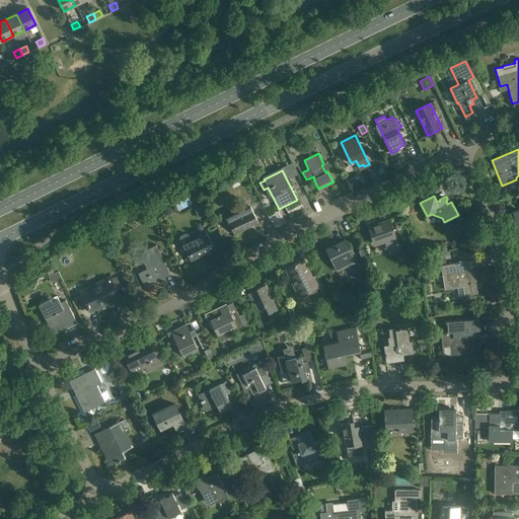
[(257,221),(250,206),(226,217),(234,232),(257,221)]
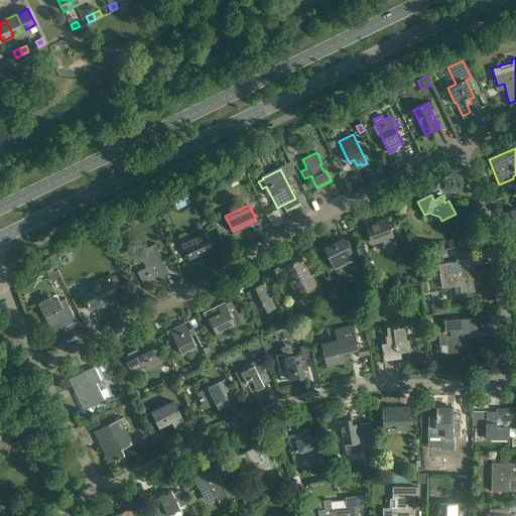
[(398,248),(387,219),(367,226),(373,243),(383,239),(387,252),(398,248)]
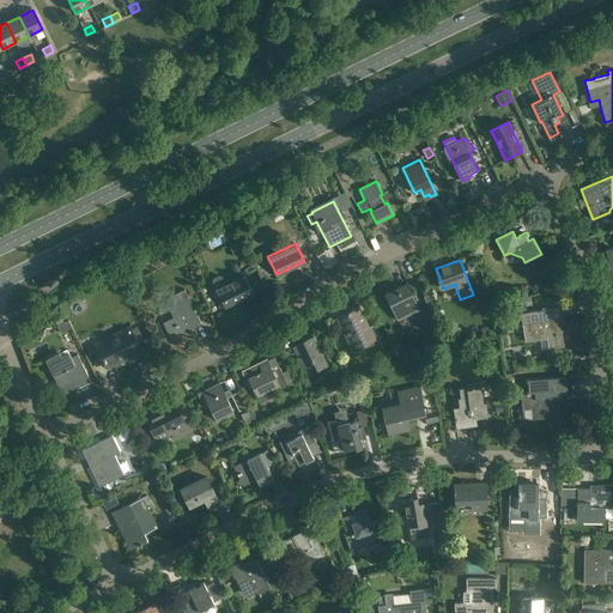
[(477,268),(473,260),(466,262),(468,271),(477,268)]
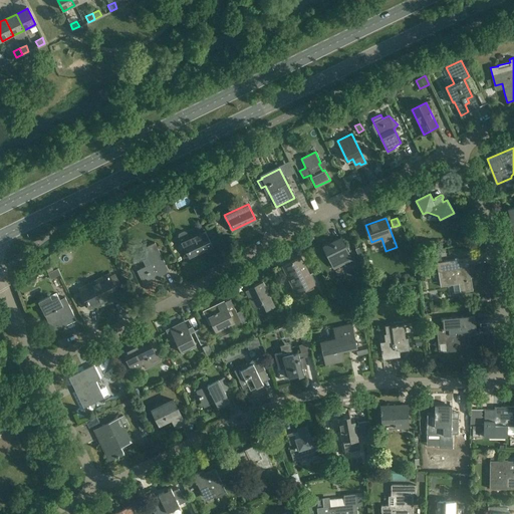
[(205,230),(190,238),(187,232),(184,232),(180,234),(179,237),(189,257),(212,245),(205,230)]
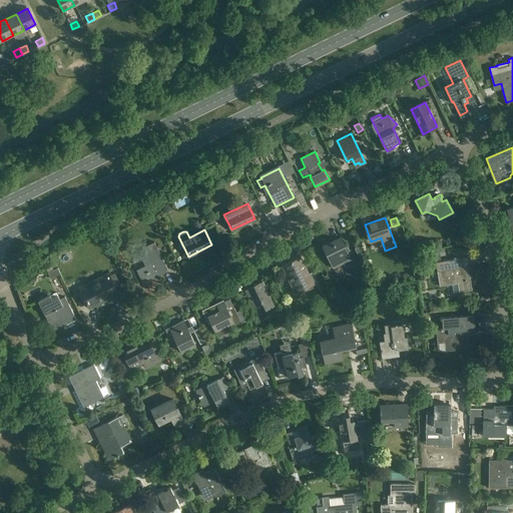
[(352,260),(341,237),(323,245),(334,268),(352,260)]
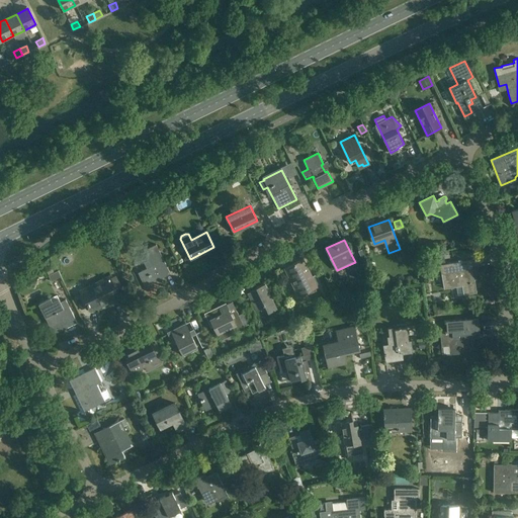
[(147,268),(138,272),(140,277),(145,286),(170,273),(166,264),(156,244),(143,251),(147,260),(144,262),(147,268)]
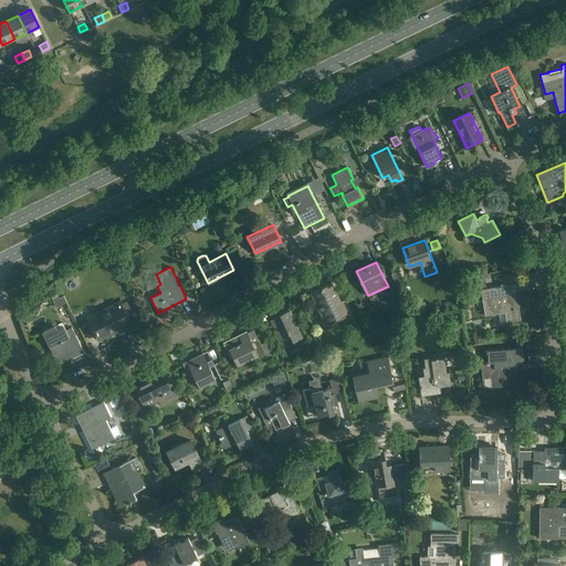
[(346,313),(332,283),(311,293),(326,323),(346,313)]
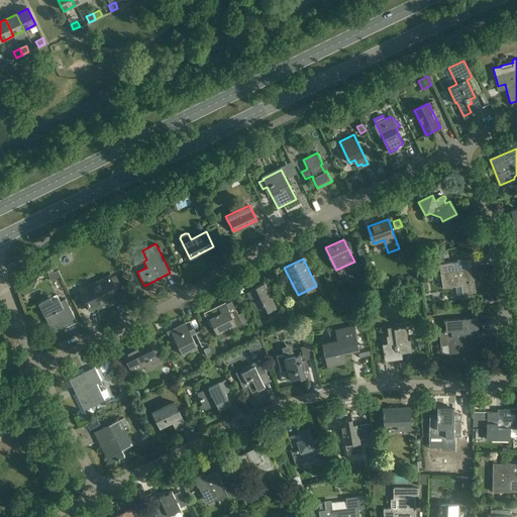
[(438,264),(442,288),(455,286),(456,295),(476,292),(474,279),(473,280),(471,269),(472,269),(471,259),(461,261),(460,259),(456,259),(456,262),(438,264)]
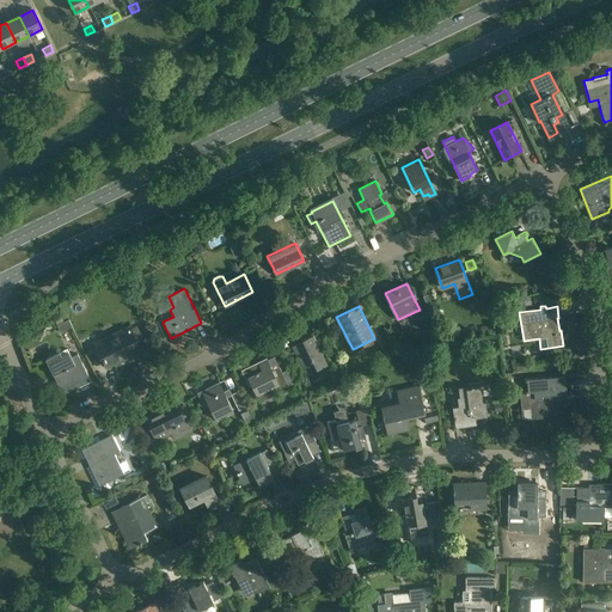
[(72,326),(68,320),(57,325),(60,332),(72,326)]
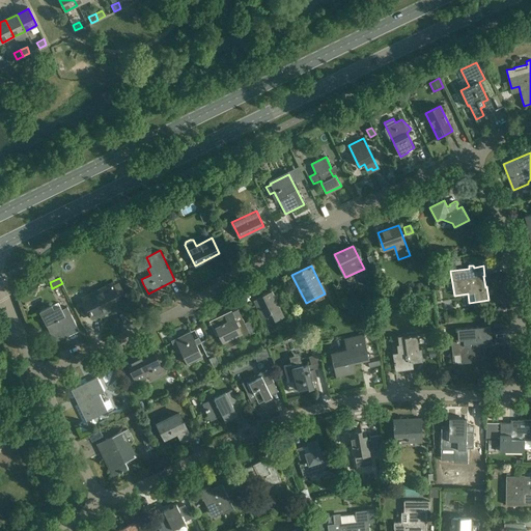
[(112,285),(84,300),(88,307),(92,316),(94,315),(94,314),(110,306),(111,308),(120,303),(117,297),(112,285)]
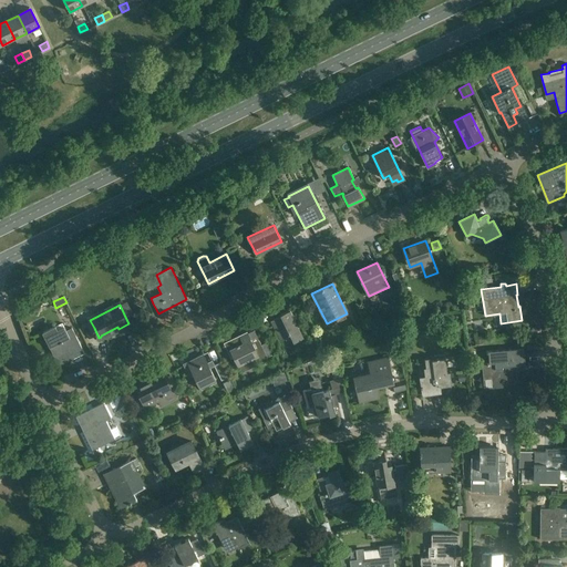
[(409,308),(399,311),(402,320),(411,317),(409,308)]
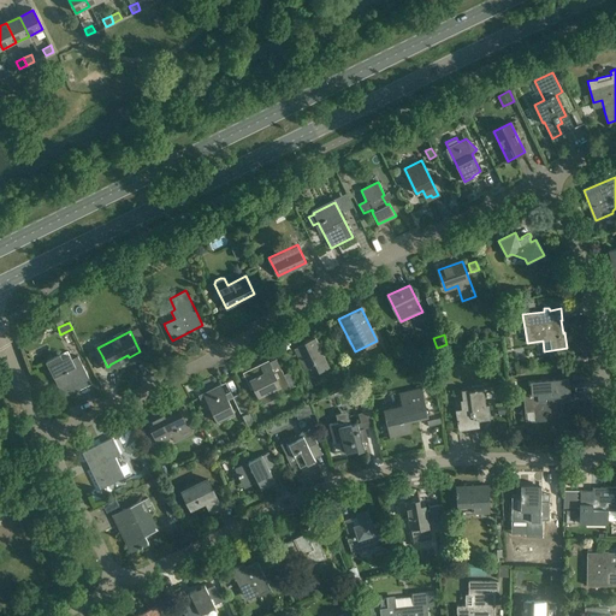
[(330,366),(315,337),(304,342),(304,343),(294,349),(304,371),(315,366),(319,372),(330,366)]
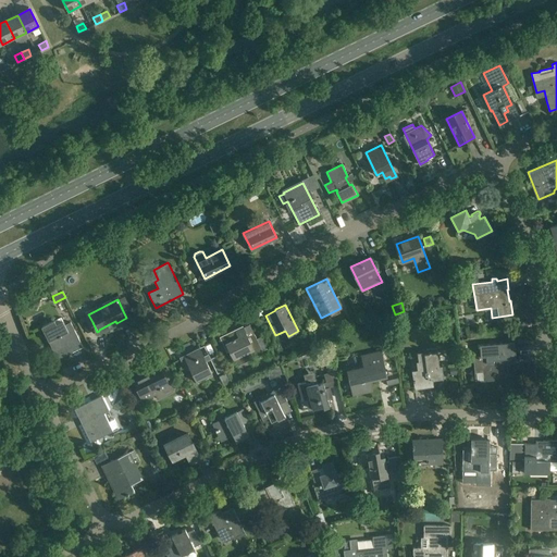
[(49,342),(50,341),(58,356),(69,351),(70,353),(83,346),(72,324),(65,326),(61,318),(41,327),(49,342)]
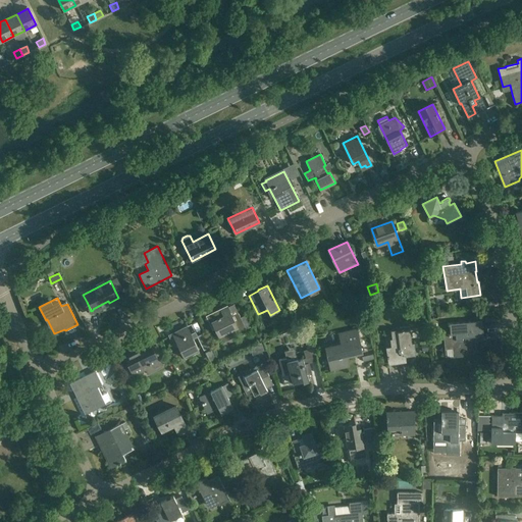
[(336,307),(334,299),(325,302),(327,310),(336,307)]
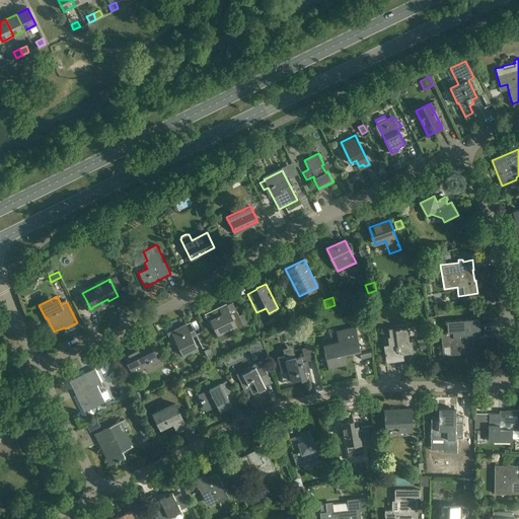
[(205,314),(212,328),(214,326),(218,334),(227,329),(229,335),(244,327),(244,326),(249,323),(243,313),(239,315),(236,311),(230,314),(226,304),(205,314)]
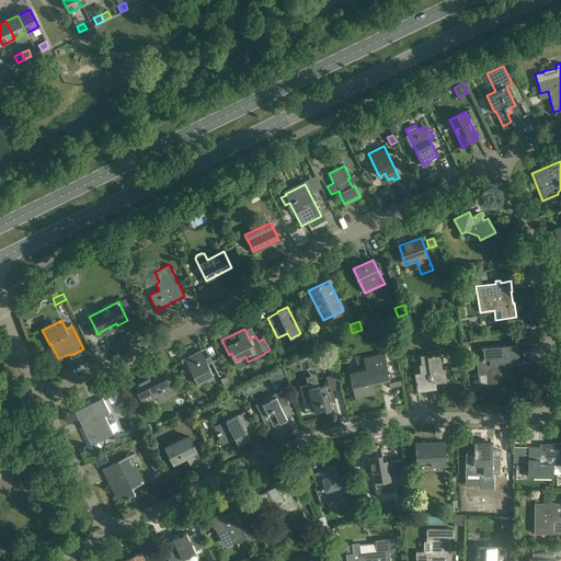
[(506,362),(519,361),(517,344),(482,347),(483,359),(478,359),(479,374),(488,373),(488,384),(497,382),(497,379),(513,378),(512,369),(507,369),(506,362)]
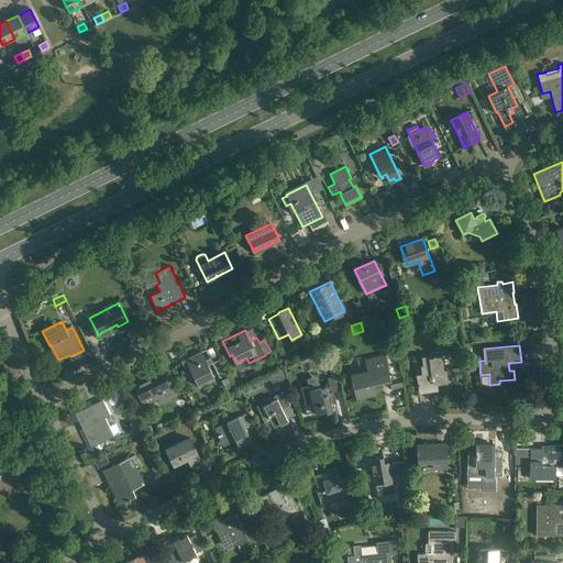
[(196,356),(181,363),(187,373),(191,371),(198,385),(214,377),(201,352),(195,354),(196,356)]
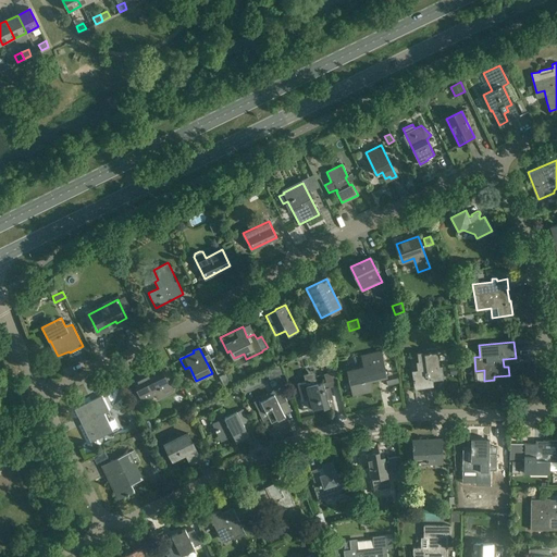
[(437,351),(436,348),(425,349),(426,354),(410,356),(415,386),(432,384),(431,379),(444,376),(442,364),(440,366),(437,351)]
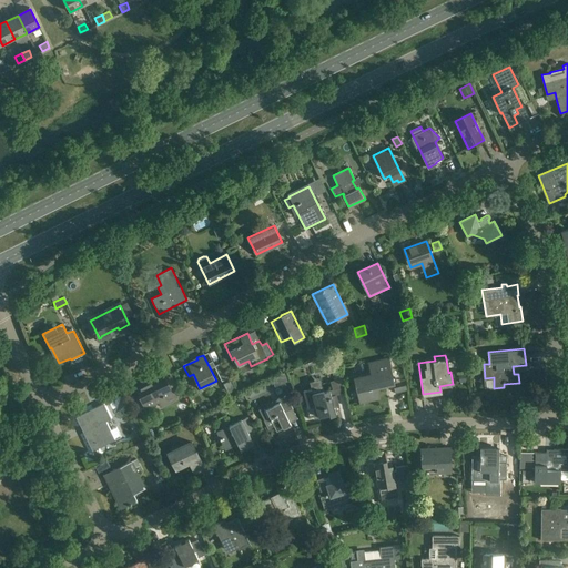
[(393,383),(387,359),(369,363),(372,374),(355,378),(361,402),(378,397),(376,387),(393,383)]
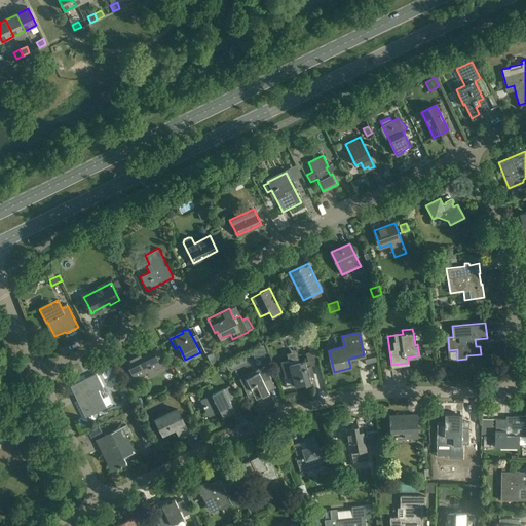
[(198,339),(205,352),(212,349),(205,336),(198,339)]
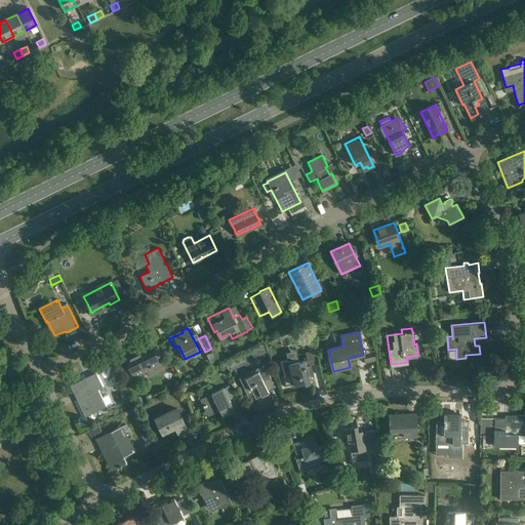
[(313,340),(307,342),(309,351),(315,349),(313,340)]
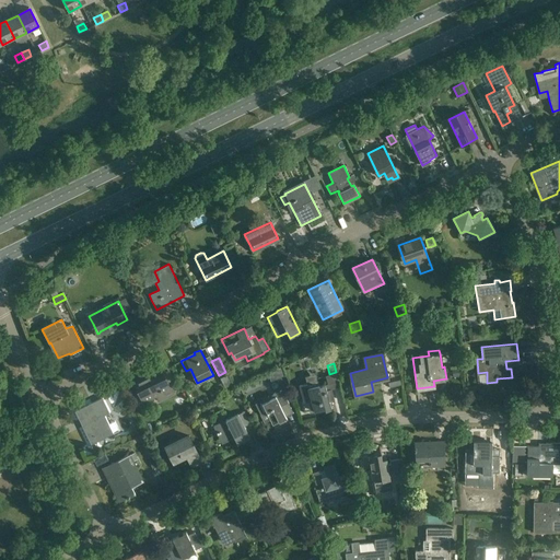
[(286,376),(282,366),(271,371),(276,381),(286,376)]
